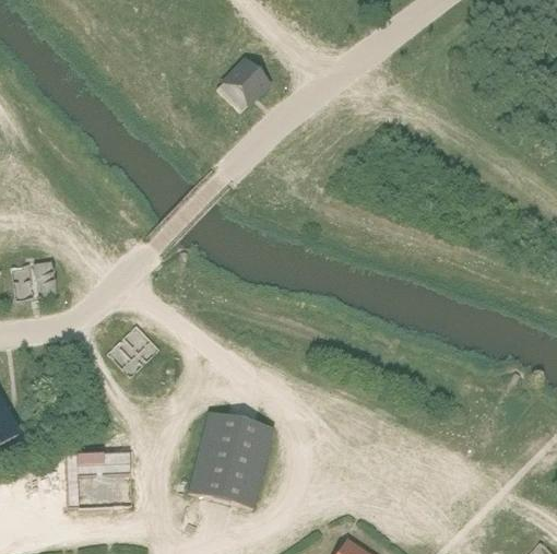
[(270,77),(245,55),(217,86),(241,108),(270,77)]
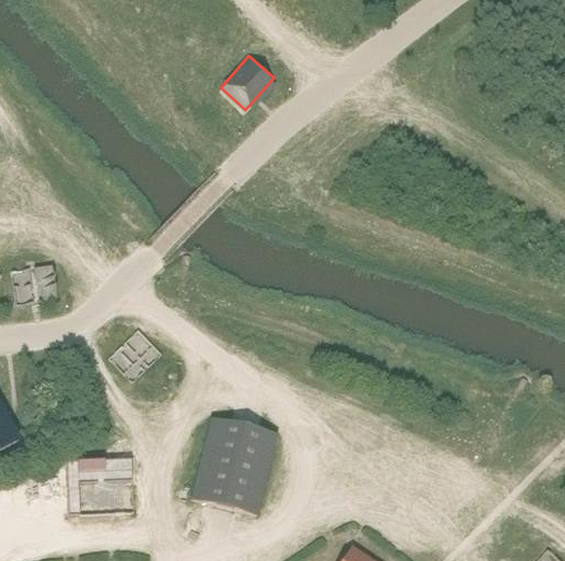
[(58,265),(16,266),(17,299),(59,297),(58,265)]
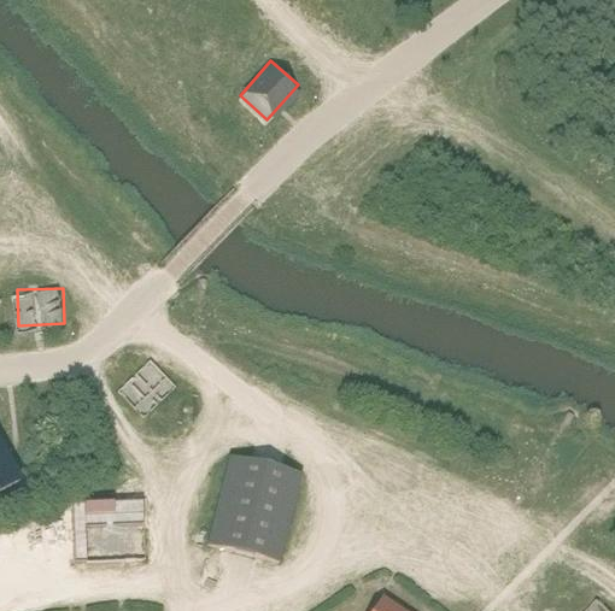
[(139,395),(142,391),(151,398),(158,389),(164,394),(177,380),(152,358),(128,386),(139,395)]
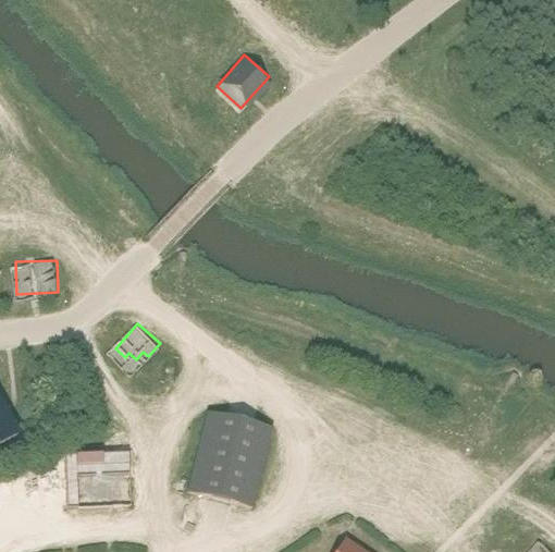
[(0,442),(21,430),(0,394),(0,442)]
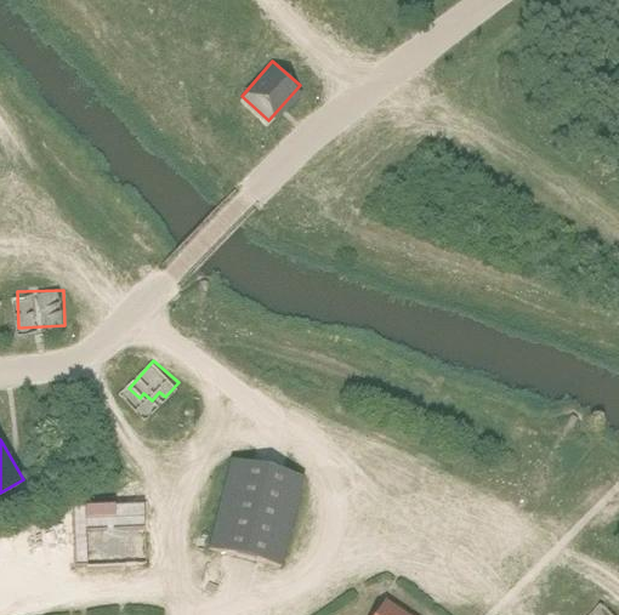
[(305,473),(232,455),(209,545),(282,563),(305,473)]
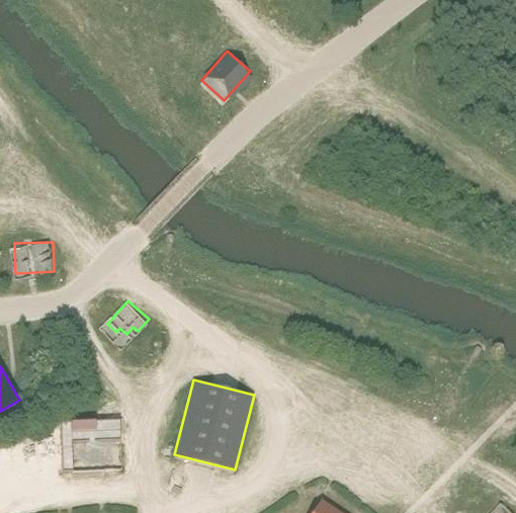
[(122,417),(60,419),(62,467),(123,465),(122,417)]
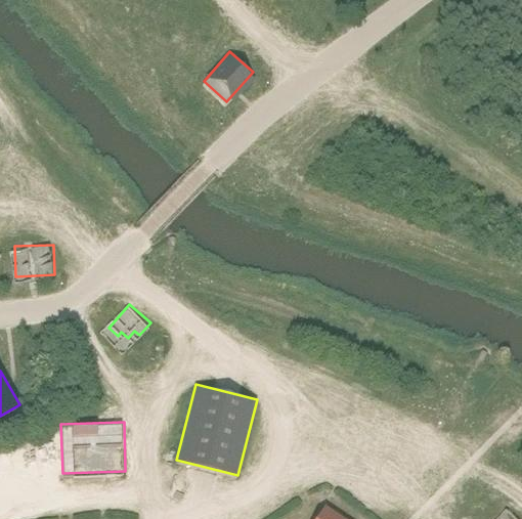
[(350,518),(325,503),(314,518),(350,518)]
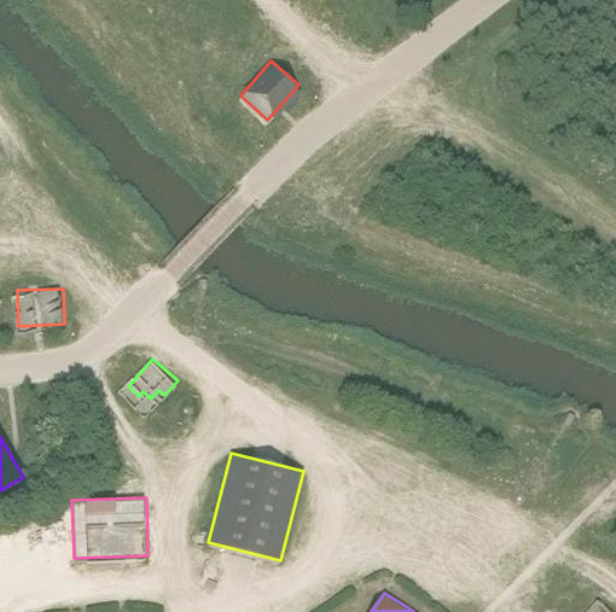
[(615,611),(600,596),(582,611),(615,611)]
